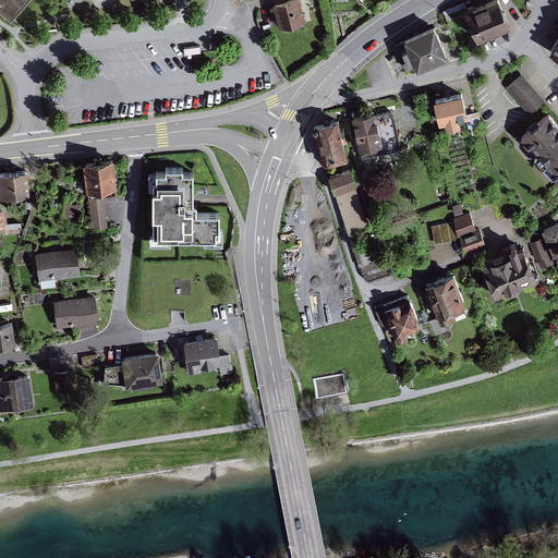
[(0,0),(0,5),(10,14),(22,0),(0,0)]
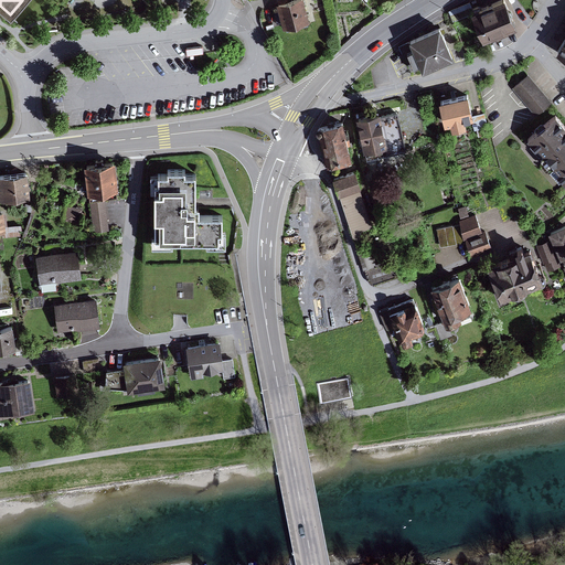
[(302,0),(276,0),(277,0),(284,24),(308,18),(302,0)]
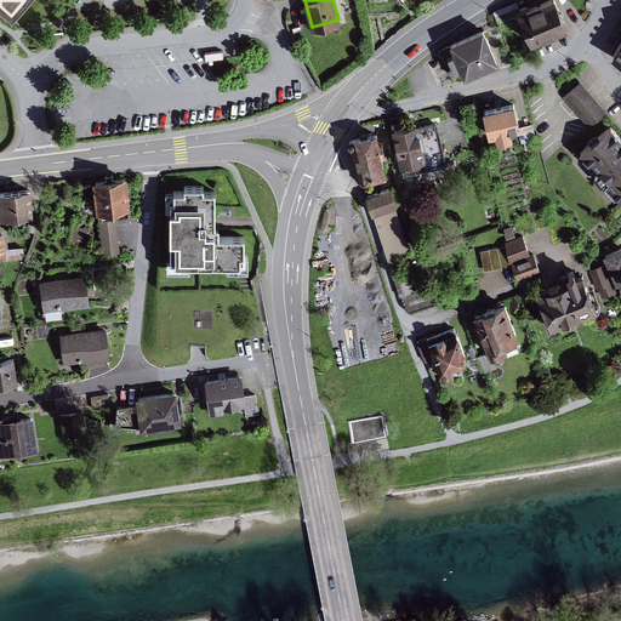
[(541,0),(519,10),(520,12),(533,41),(545,36),(547,35),(552,34),(552,33),(568,26),(557,0),(541,0)]
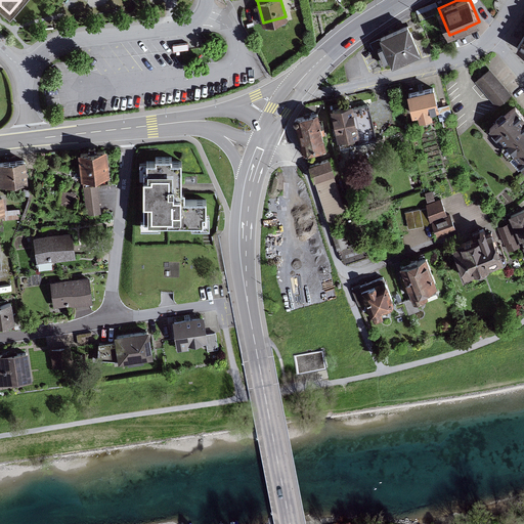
[(435,1),(417,9),(420,18),(439,10),(438,8),(435,1)]
